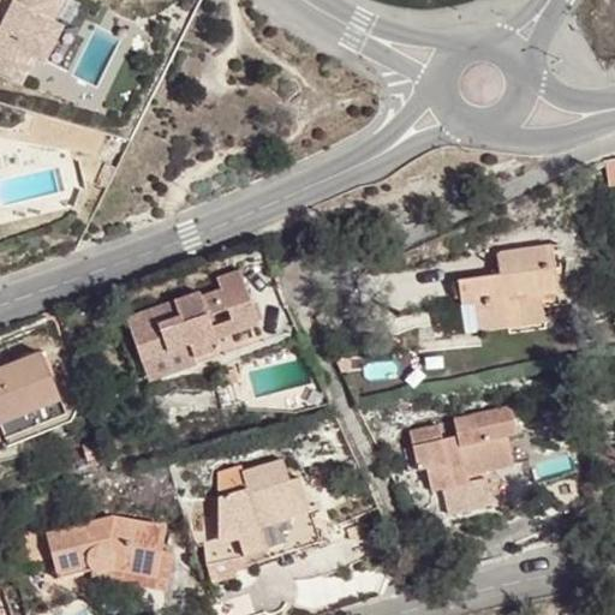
[(0,0),(0,66),(15,75),(25,49),(36,55),(53,19),(42,15),(49,0),(0,0)]
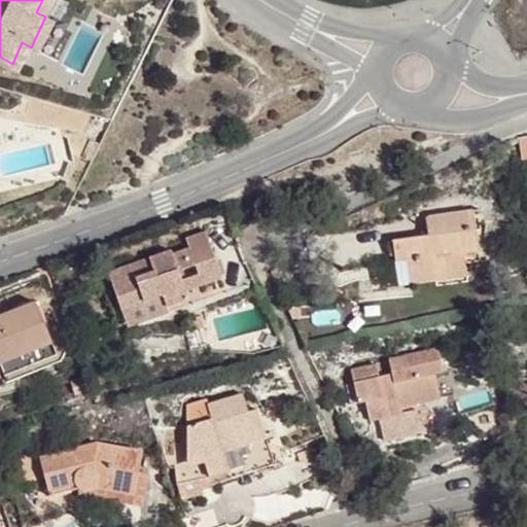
[(466,210),(459,211),(461,229),(468,227),(466,210)]
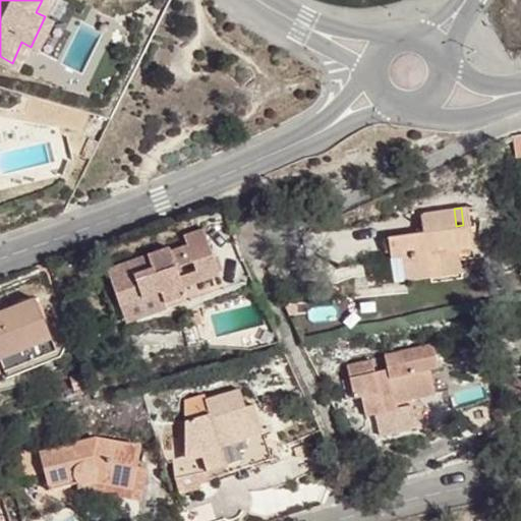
[(379,233),(381,257),(392,256),(394,281),(451,276),(448,249),(466,248),(463,225),(456,226),(454,209),(432,211),(412,214),(410,218),(410,230),(379,233)]
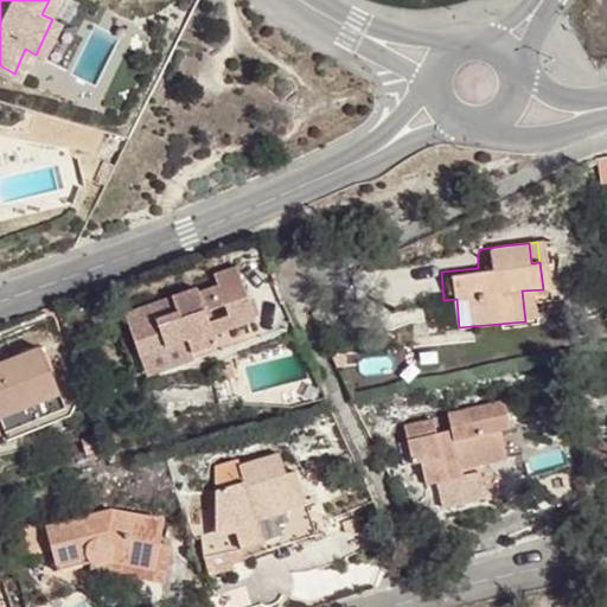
[(120,305),(131,351),(179,338),(183,351),(230,340),(227,327),(248,321),(236,267),(212,272),(216,285),(193,291),(192,286),(155,295),(120,305)]
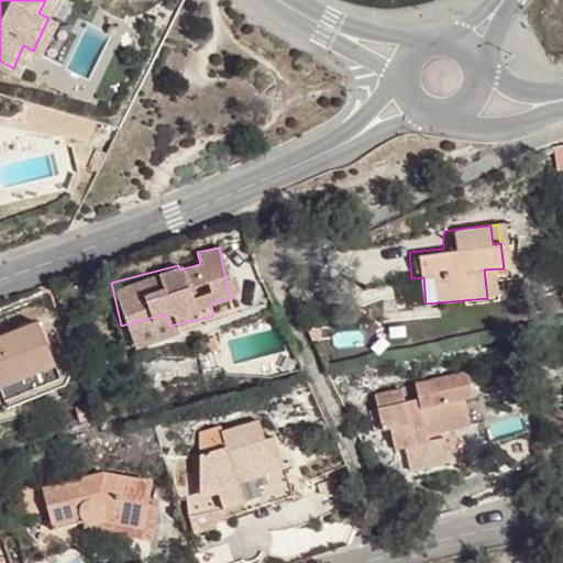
[(423,277),(411,278),(414,305),(426,304),(423,277)]
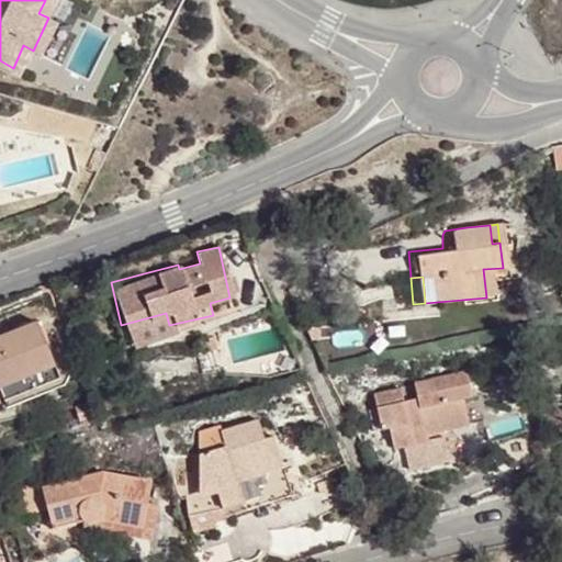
[(166,313),(121,325),(124,337),(169,325),(166,313)]
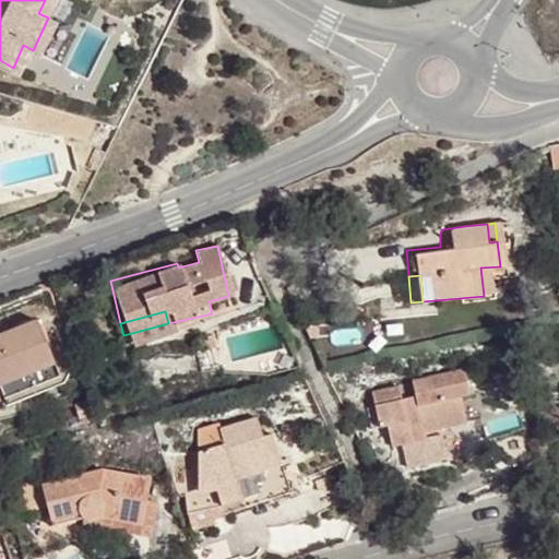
[(0,373),(50,357),(34,314),(0,326),(0,373)]
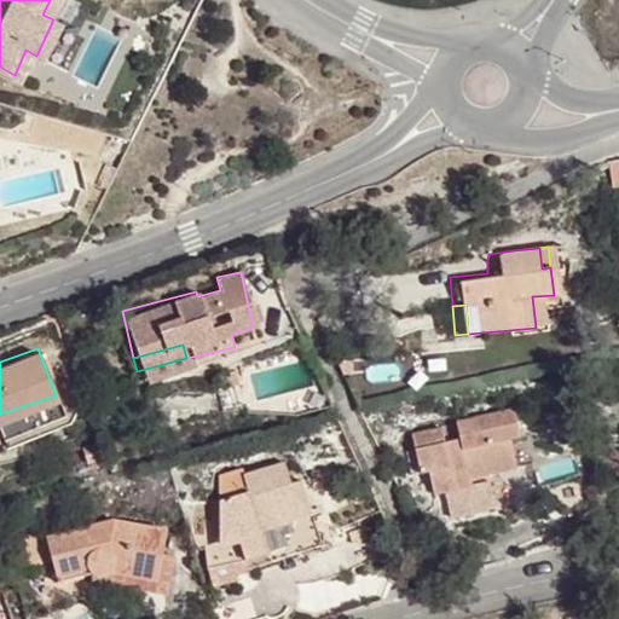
[(56,395),(0,414),(0,434),(62,412),(56,395)]
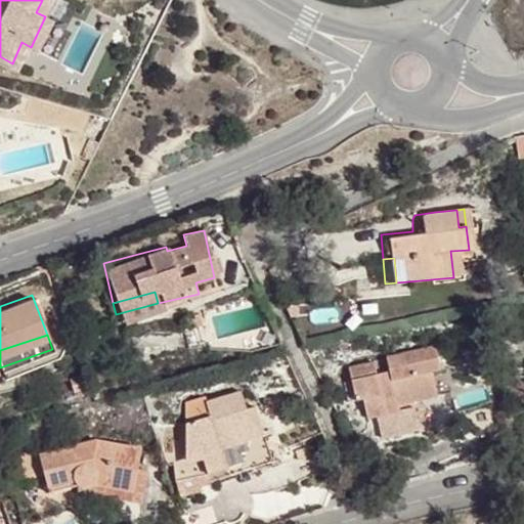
[(440,367),(435,344),(386,355),(389,368),(377,372),(375,359),(358,362),(360,375),(350,376),(355,397),(362,396),(366,416),(376,413),(381,435),(387,434),(393,432),(388,409),(384,410),(383,404),(382,398),(394,395),(395,402),(437,393),(432,369),(440,367)]
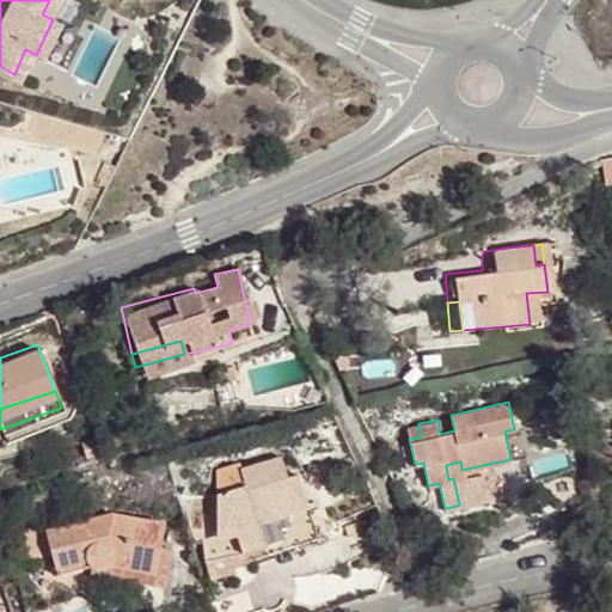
[(415,464),(409,439),(402,441),(407,465),(415,464)]
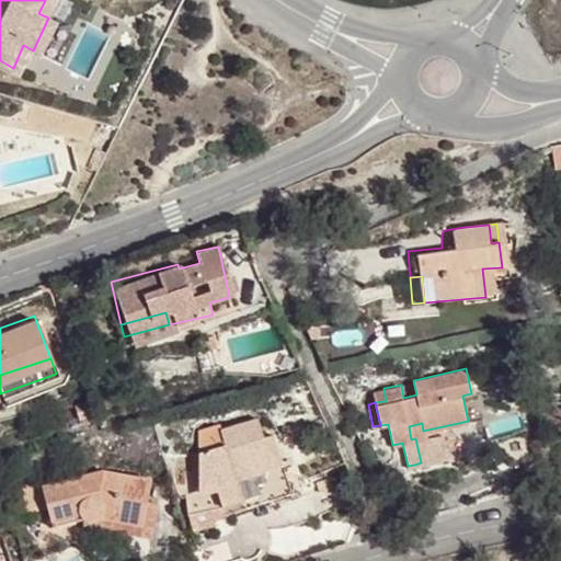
[(218,425),(193,433),(201,489),(220,485),(225,506),(245,503),(240,485),(263,477),(262,471),(282,466),(273,437),(265,438),(260,419),(219,431),(218,425)]
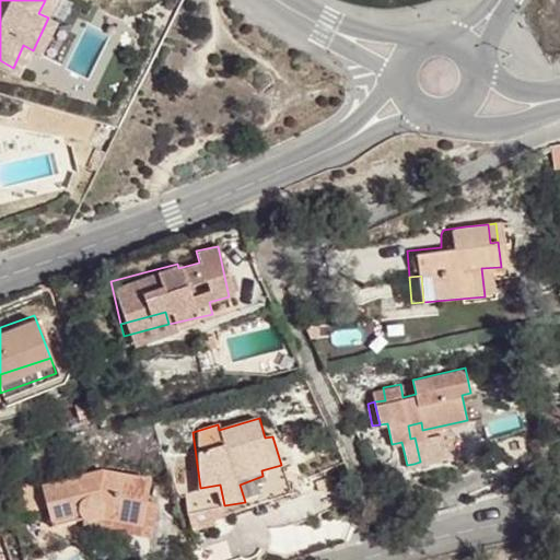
[(408,426),(409,432),(422,430),(421,422),(408,426)]
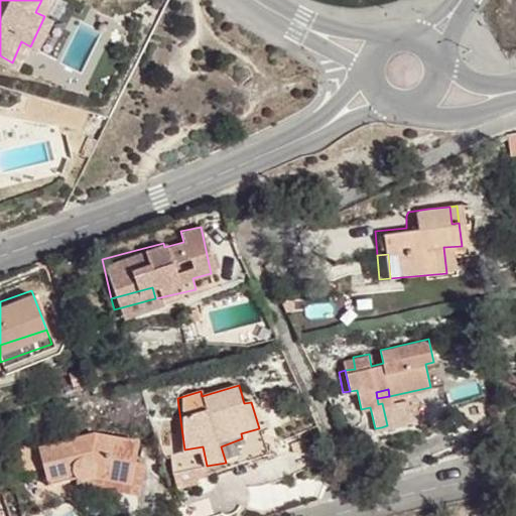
[(407,398),(382,403),(387,425),(411,421),(407,398)]
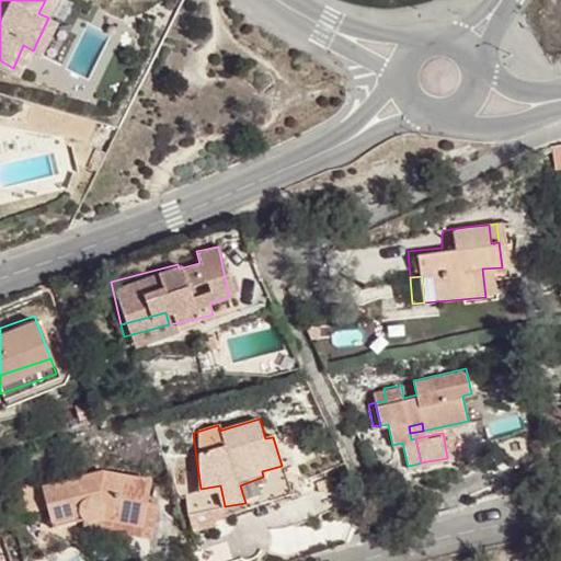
[(288,489),(282,466),(262,471),(263,477),(240,485),(245,503),(247,511),(282,503),(286,501),(288,499),(288,494),(288,489)]
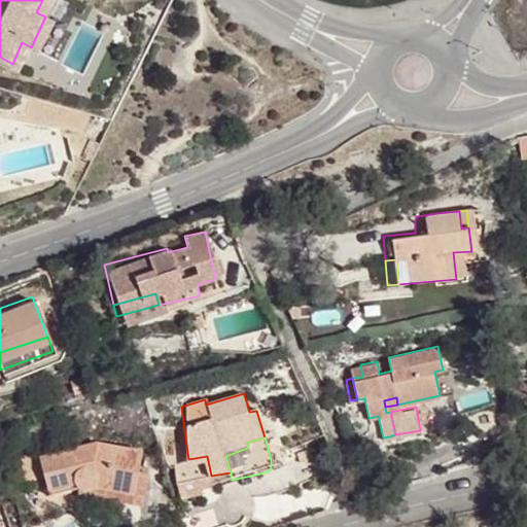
[(131,493),(136,470),(139,451),(99,442),(41,455),(48,485),(62,482),(75,479),(78,486),(80,487),(82,488),(86,489),(92,489),(94,487),(97,484),(114,489),(131,493)]
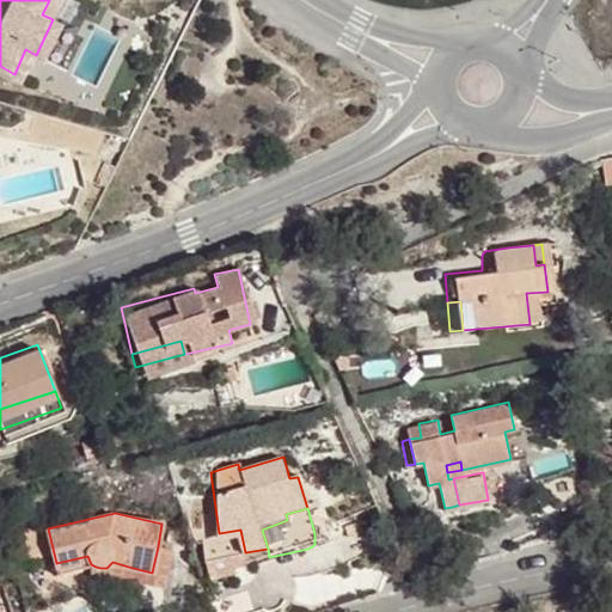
[(245,556),(245,552),(240,530),(219,533),(201,536),(206,562),(245,556)]
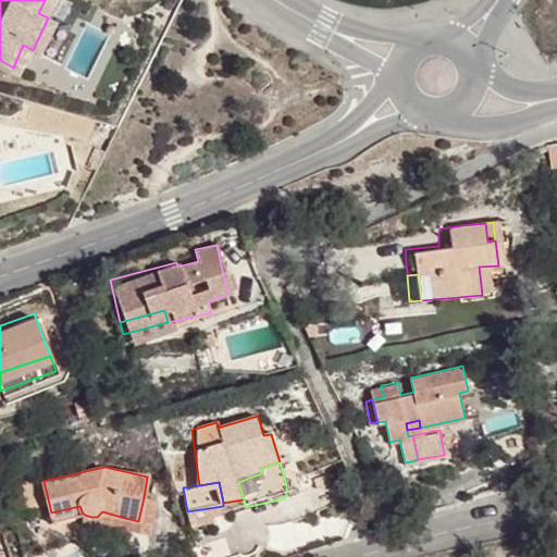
[(151,499),(144,497),(138,521),(121,517),(119,528),(144,534),(151,499)]
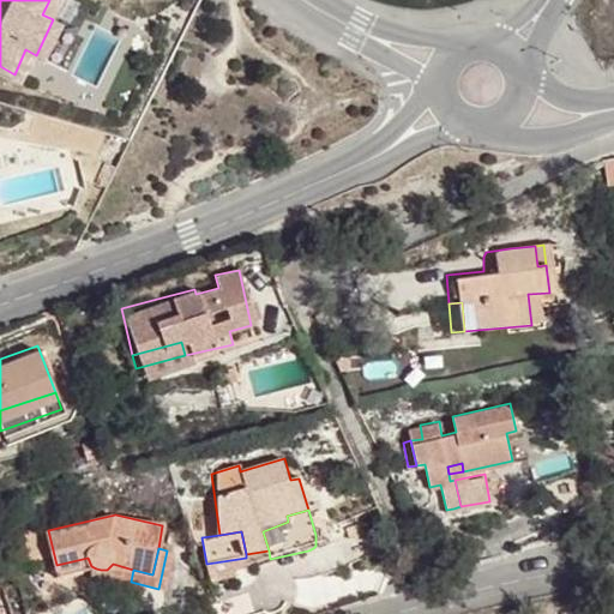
[(216,613),(244,613),(254,612),(252,602),(248,593),(212,602),(216,613)]
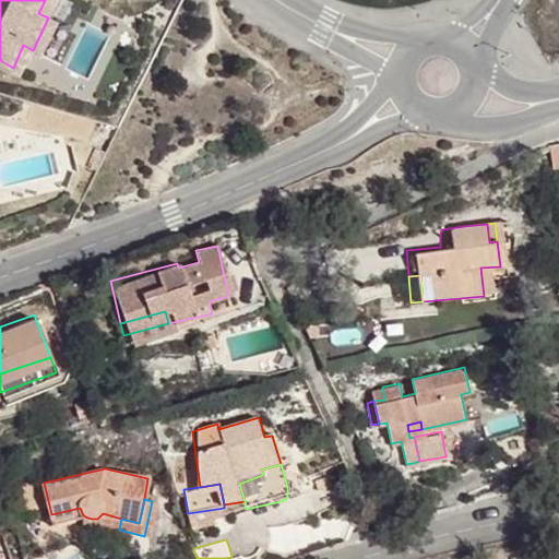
All buildings are outlined.
